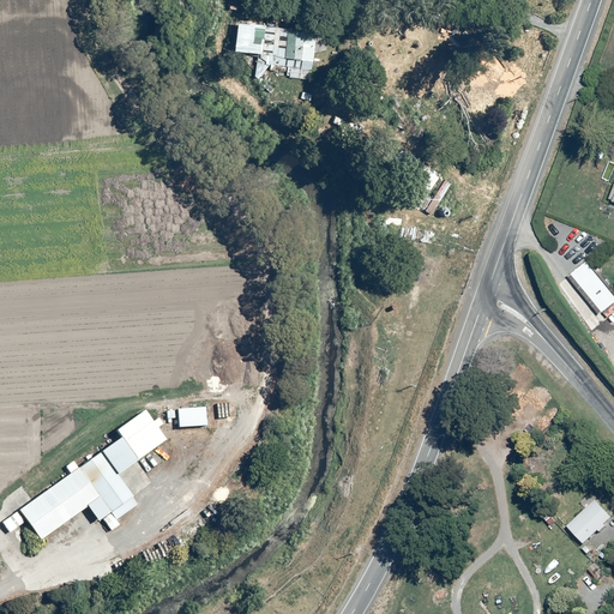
[(257,53),(254,76),(258,79),(269,64),(270,64),(269,71),(286,72),(286,66),(289,67),(288,77),(311,79),(313,52),(320,53),(321,37),(288,35),(287,41),(275,40),(276,26),(263,25),(260,53),(257,53)]
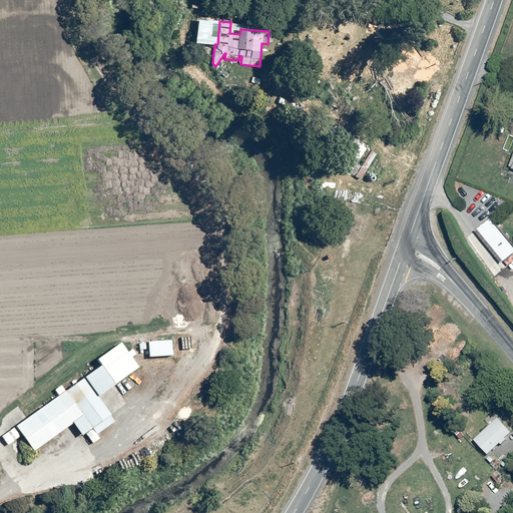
[(330,162),(348,174),(368,144),(350,132),(330,162)]
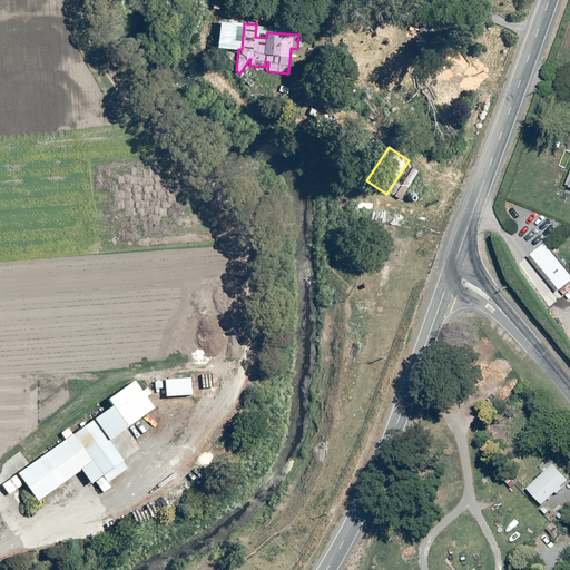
[(413,166),(393,195),(401,199),(420,170),(413,166)]
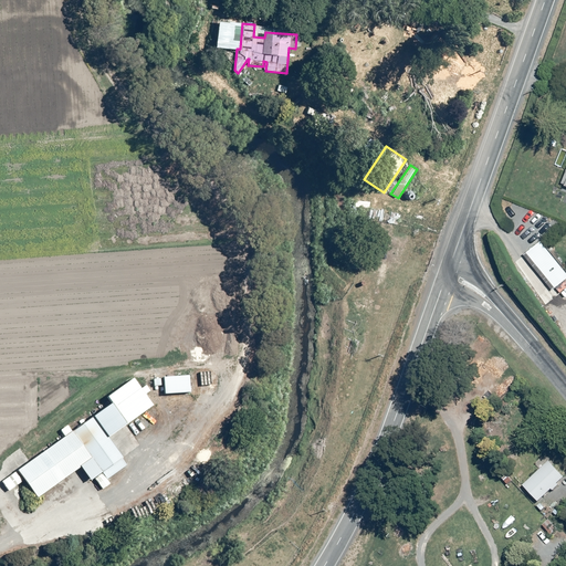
[(542,240),(524,254),(547,282),(564,268),(542,240)]
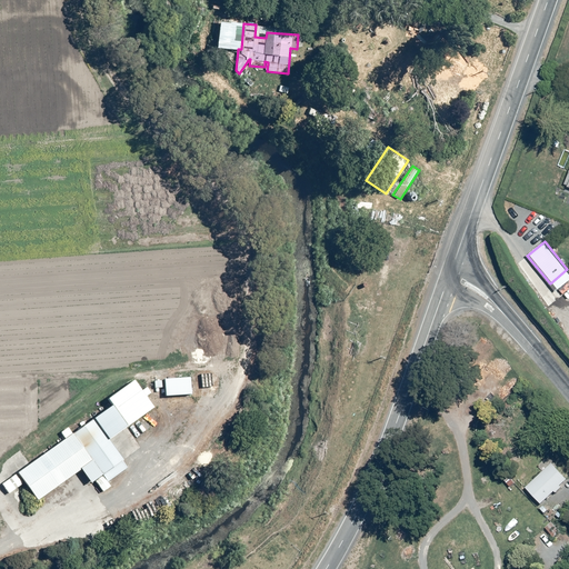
[(155,380),(155,389),(163,388),(165,397),(191,396),(191,377),(163,378),(163,380),(155,380)]
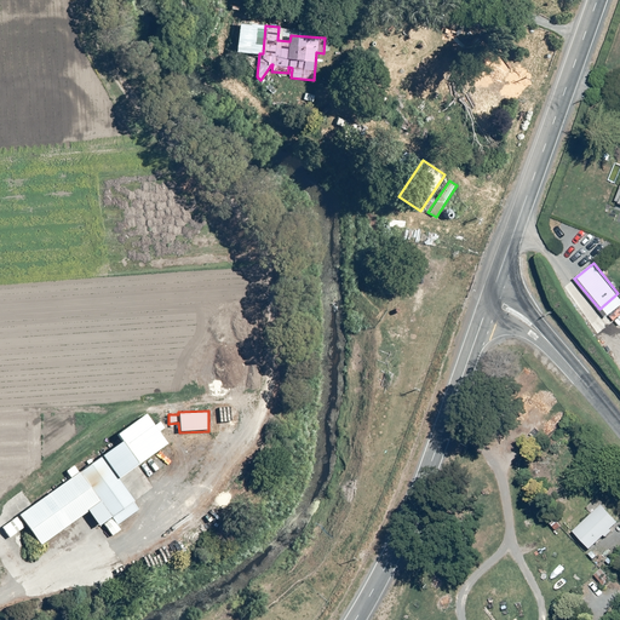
[(69,477),(0,528),(9,539),(26,527),(39,546),(87,512),(98,527),(102,524),(112,538),(120,530),(118,526),(139,510),(133,501),(154,487),(138,465),(167,443),(160,432),(166,428),(161,420),(154,425),(145,412),(115,434),(120,442),(93,461),(91,459),(87,461),(89,464),(79,471),(74,465),(65,471),(69,477)]
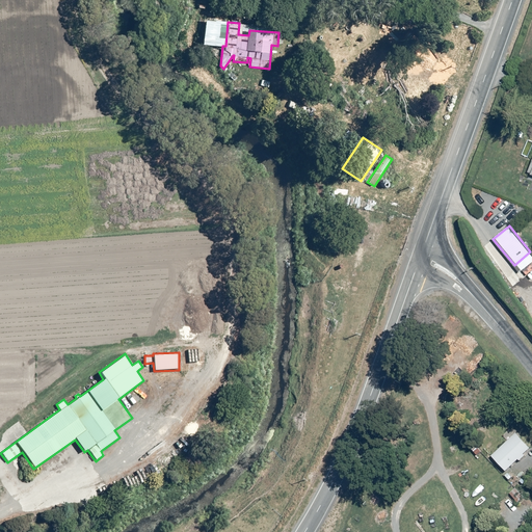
[(517,433),(491,457),(506,473),(519,461),(520,462),(527,455),(526,453),(531,448),(517,433)]
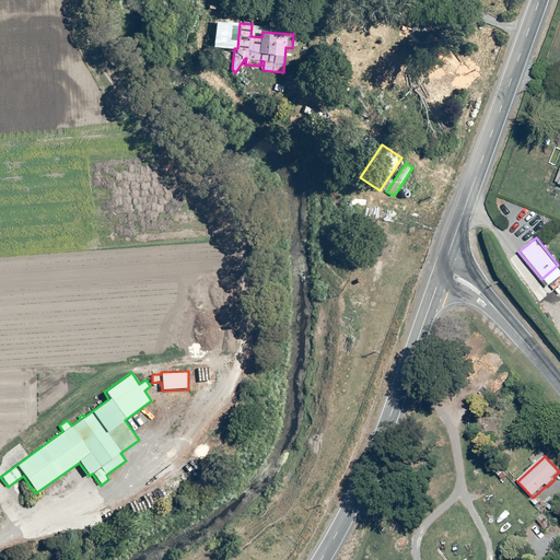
All buildings are outlined.
